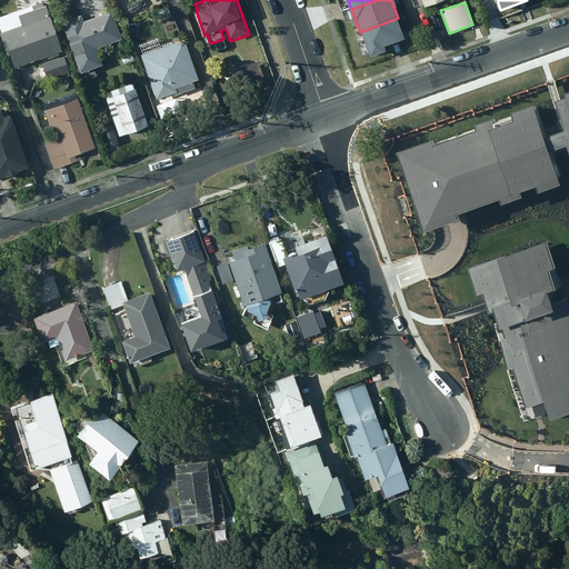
[(62,52),(47,6),(19,16),(22,26),(0,33),(0,35),(6,50),(9,49),(16,68),(47,58),(48,60),(60,56),(59,53),(62,52)]
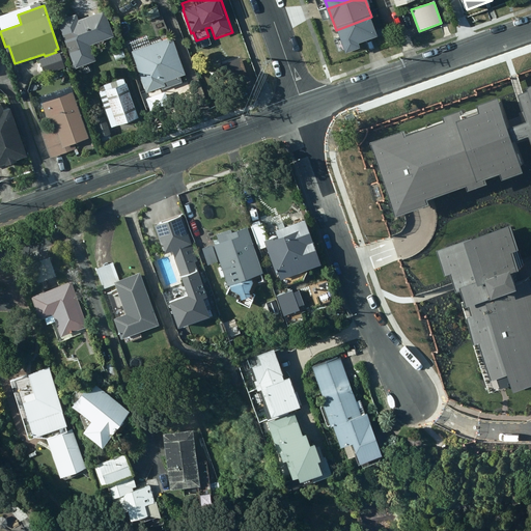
[(145,11),(148,21),(161,17),(158,6),(145,11)]
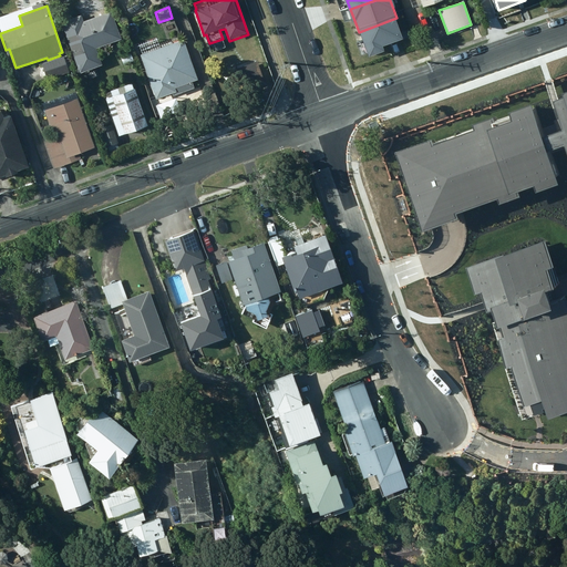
[(82,16),(62,22),(81,74),(103,66),(98,49),(122,40),(112,11),(84,22),(82,16)]
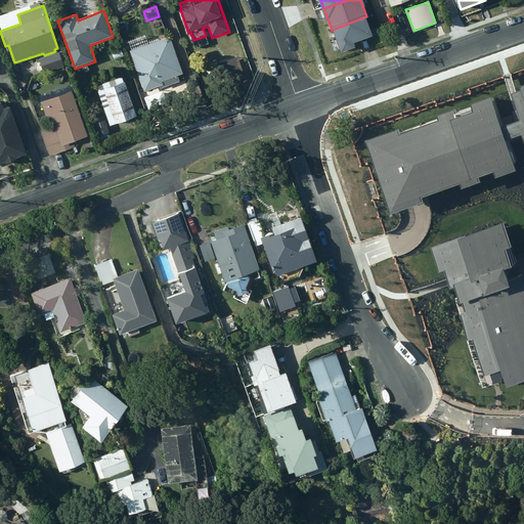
[(366,16),(332,30),(340,53),(357,47),(356,43),(366,39),(374,37),(366,16)]
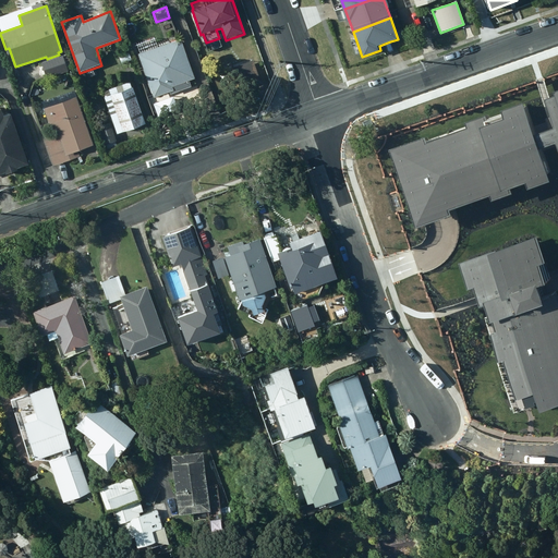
[(181,39),(138,53),(155,98),(170,93),(171,95),(186,91),(189,83),(187,81),(195,80),(181,39)]
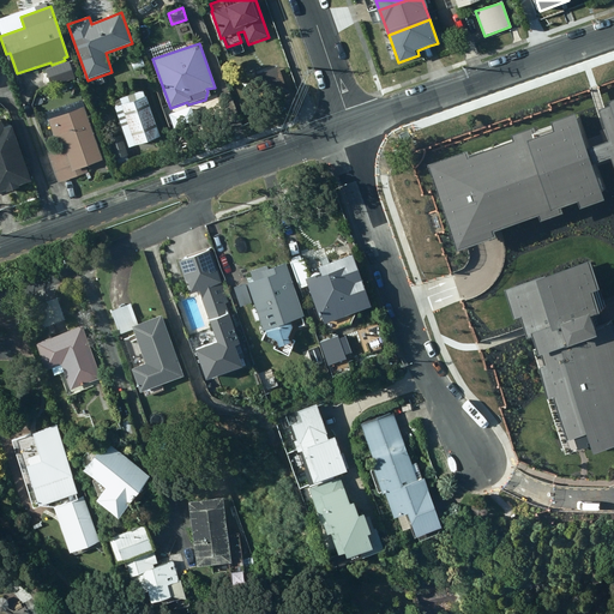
[(148,66),(144,58),(131,62),(134,71),(148,66)]
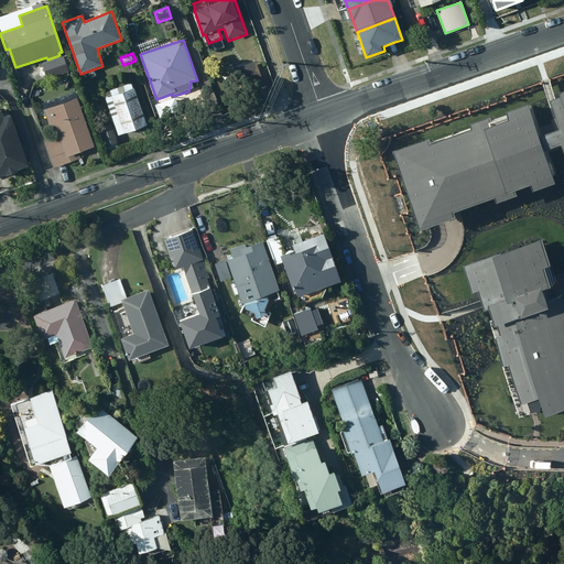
[(64,56),(46,62),(52,78),(69,73),(64,56)]
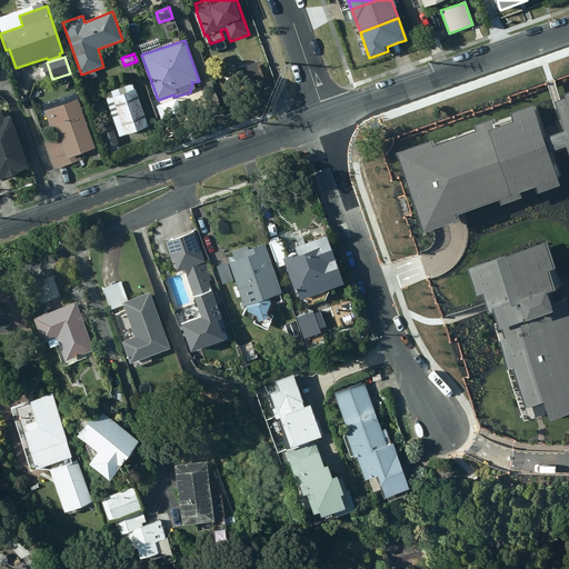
[(250,91),(256,78),(239,70),(233,85),(250,91)]
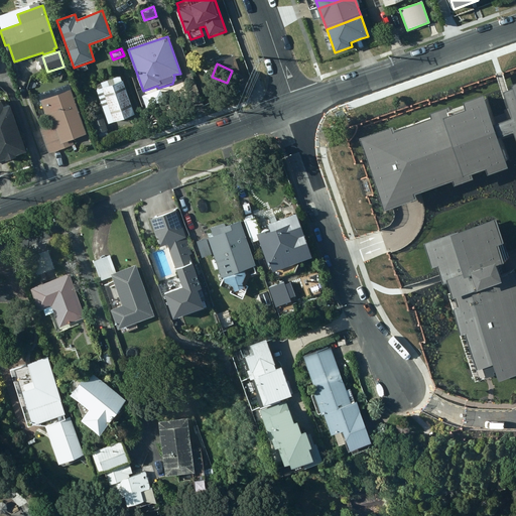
[(103,88),(97,90),(109,124),(135,115),(123,81),(122,81),(120,76),(101,83),(103,88)]
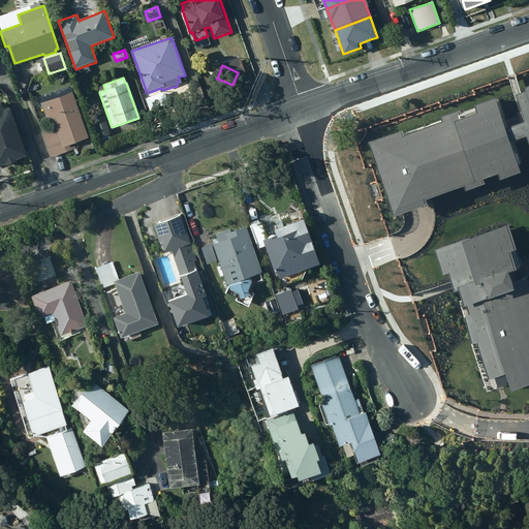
[(373,145),(396,211),(415,205),(463,187),(465,192),(484,186),(481,180),(499,174),(501,180),(523,172),(511,141),(525,136),(528,147),(528,85),(523,87),(524,91),(519,93),(512,95),(523,122),(508,127),(498,99),(476,106),(479,114),(459,121),(457,114),(444,118),(446,123),(401,139),(399,135),(373,145)]
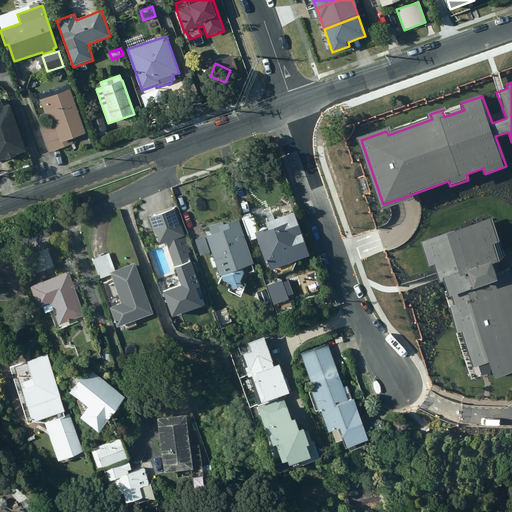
[(86,134),(70,89),(40,100),(47,122),(52,120),(53,123),(40,128),(49,153),(73,144),(71,139),(86,134)]
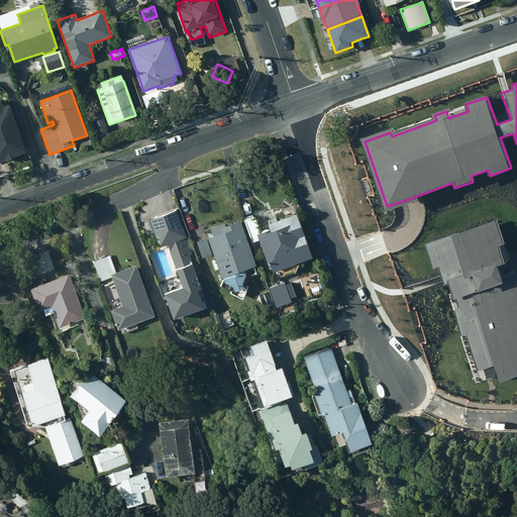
[(9,98),(0,100),(0,157),(26,148),(9,98)]
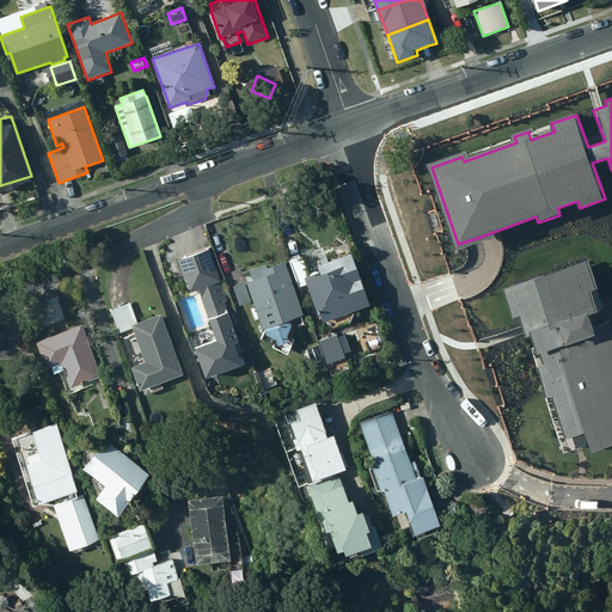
[(128,155),(121,135),(109,139),(116,159),(128,155)]
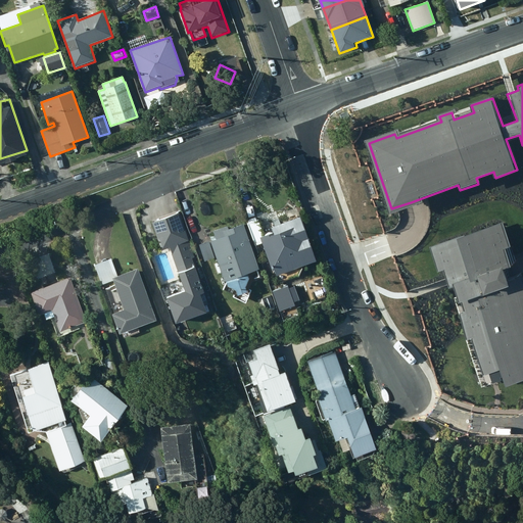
[(184,285),(169,291),(178,316),(207,304),(201,289),(205,287),(188,239),(190,238),(180,210),(152,221),(161,245),(169,243),(184,285)]
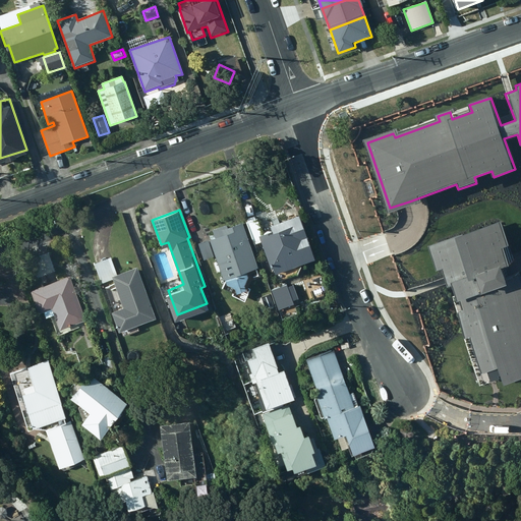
[(315,257),(300,213),(271,223),(273,228),(261,232),(271,262),(273,262),(277,275),(283,277),(292,274),(294,265),(315,257)]
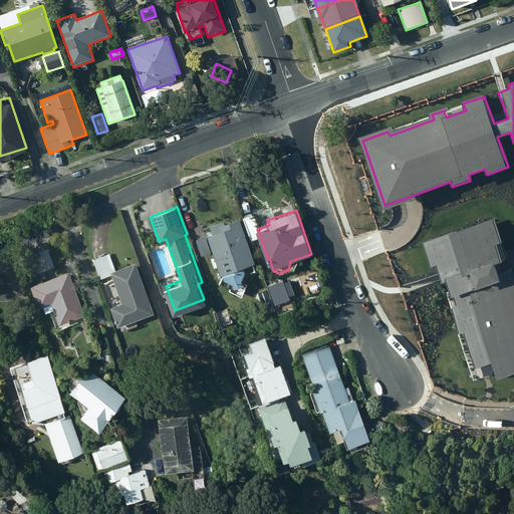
[(426,235),(476,376),(513,362),(513,259),(496,210),(426,235)]
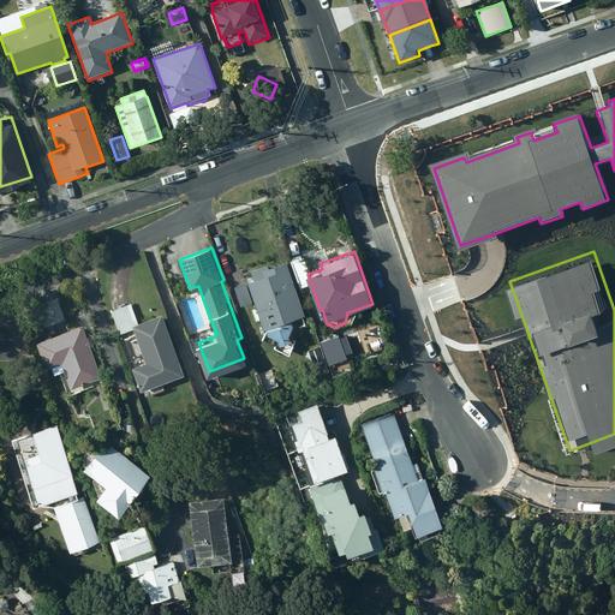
[(310,273),(304,256),(292,261),(300,286),(310,284),(306,274),(310,273)]
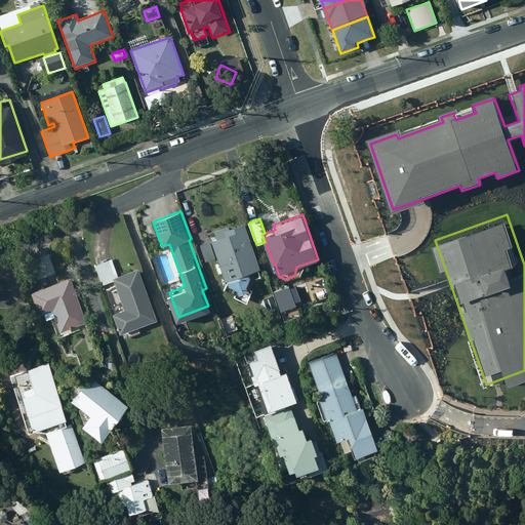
[(260,268),(245,223),(230,228),(229,224),(214,229),(216,237),(211,239),(228,282),(225,288),(235,293),(234,296),(247,303),(252,291),(249,289),(247,284),(249,280),(260,276),(257,269),(260,268)]
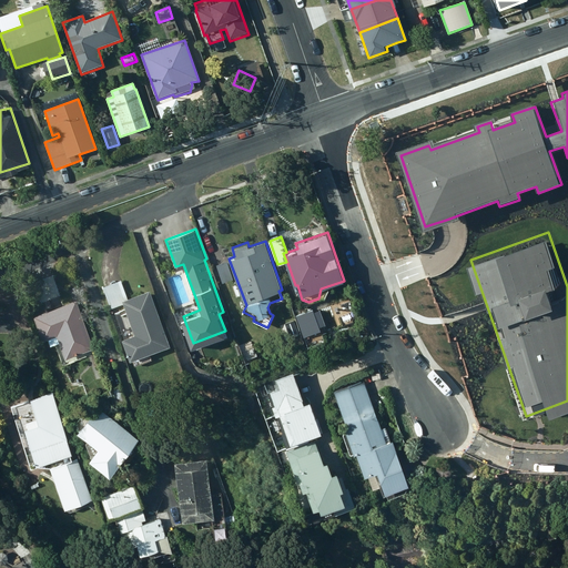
[(233,277),(227,260),(216,264),(222,282),(233,277)]
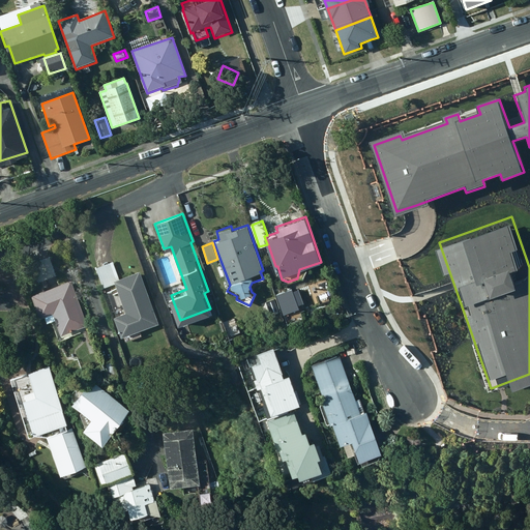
[(158,322),(140,269),(119,276),(113,261),(95,267),(104,288),(116,283),(117,287),(107,291),(116,315),(114,315),(122,335),(123,334),(125,341),(142,334),(140,329),(158,322)]
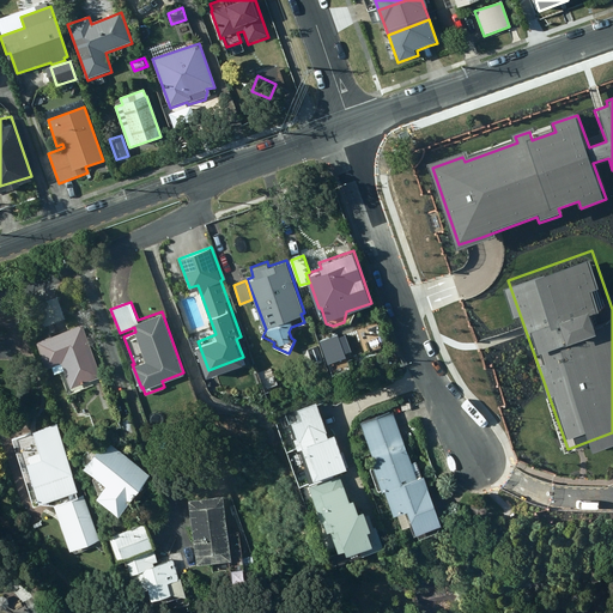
[(102,376),(83,322),(37,338),(47,365),(52,363),(55,371),(65,368),(71,387),(102,376)]
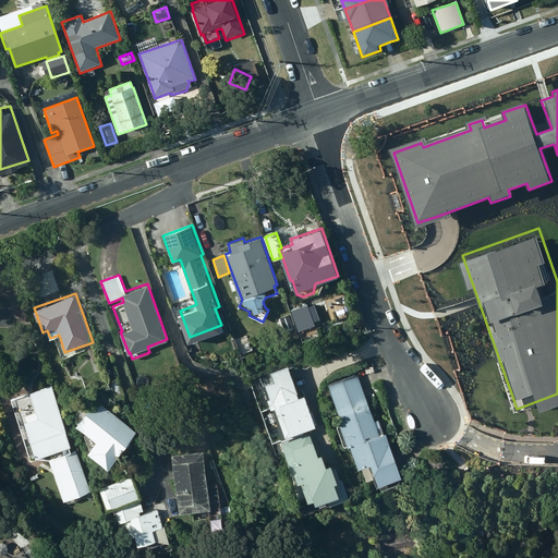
[(315,324),(307,303),(289,310),(298,331),(315,324)]
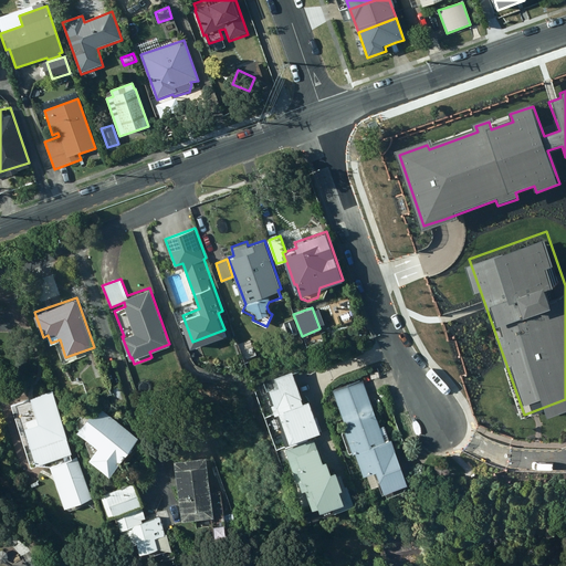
[(321,430),(308,398),(303,399),(293,373),(301,370),(300,367),(287,365),(276,369),(276,371),(261,378),(274,413),(280,412),(292,444),(320,433),(318,430),(321,430)]
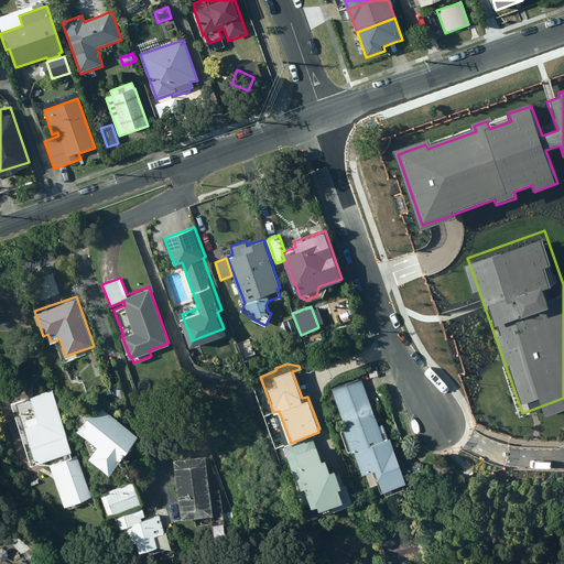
[(379,423),(361,377),(331,388),(344,422),(343,423),(344,427),(339,430),(348,452),(354,449),(362,472),(376,467),(384,489),(408,480),(390,434),(388,435),(382,422),(379,423)]
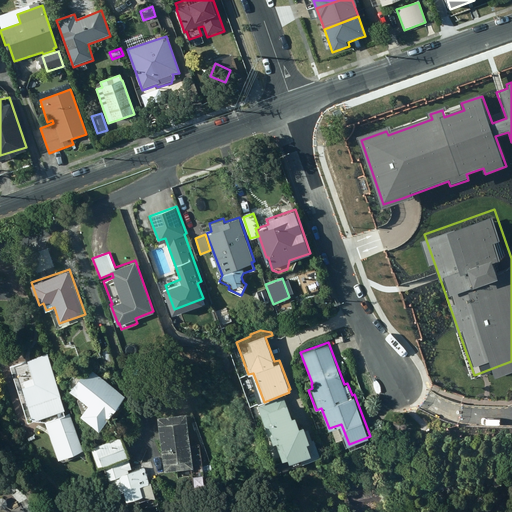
[(64,409),(47,352),(12,361),(29,420),(64,409)]
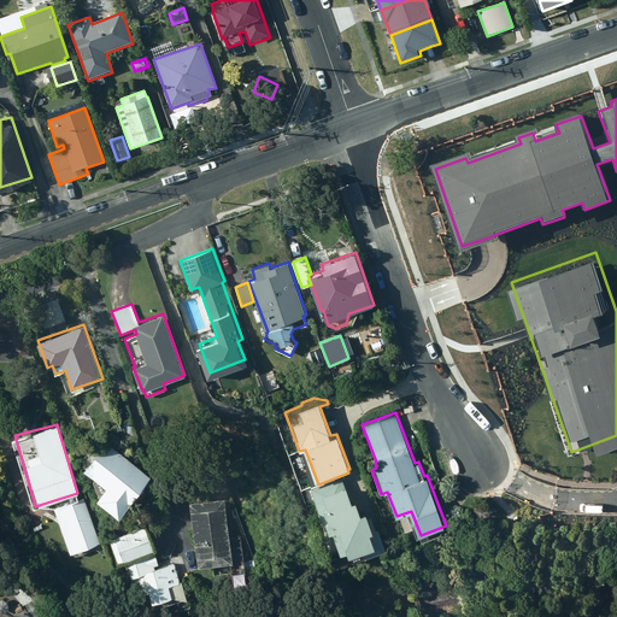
[(98,499),(121,516),(151,475),(106,441),(103,447),(92,446),(82,457),(86,468),(84,469),(107,487),(98,499)]
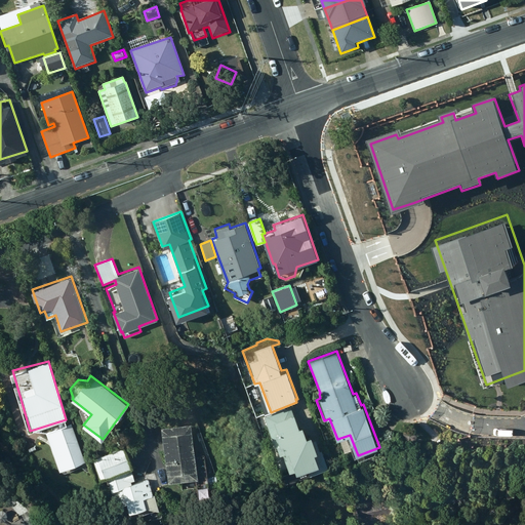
[(291,406),(266,415),(279,453),(284,452),(290,471),(309,465),(311,472),(329,466),(323,446),(318,448),(313,433),(309,434),(305,422),(301,423),(296,409),(292,410),(291,406)]
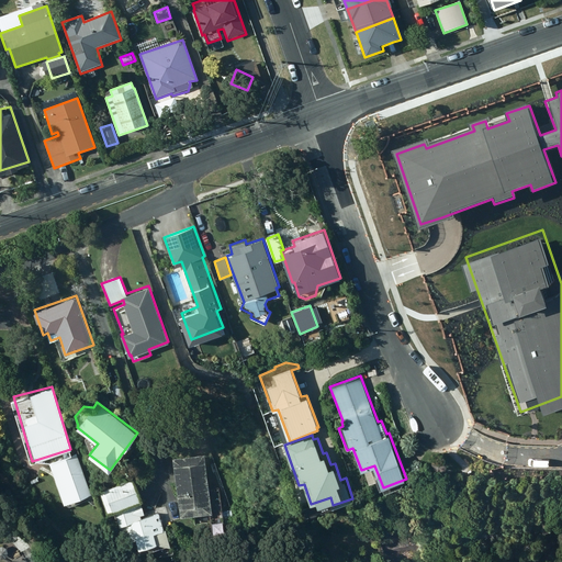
[(91,494),(76,451),(49,461),(64,504),(91,494)]
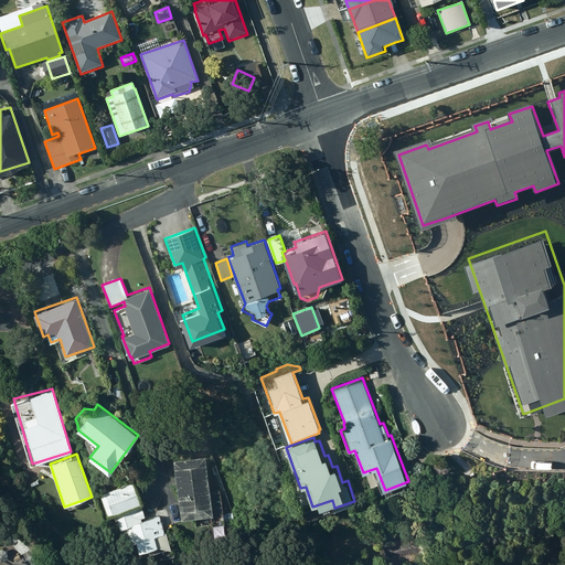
[(205,456),(173,460),(181,519),(211,514),(213,533),(227,532),(222,490),(210,491),(205,456)]
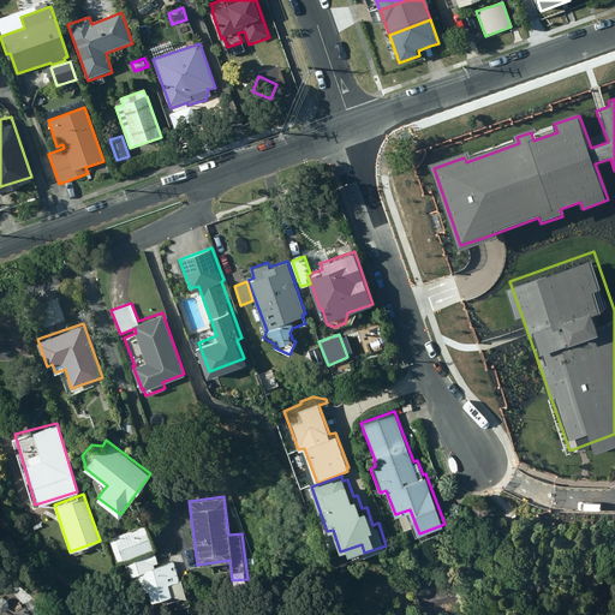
[(154,548),(145,524),(114,533),(121,560),(126,557),(136,591),(149,587),(154,603),(185,595),(175,561),(155,567),(155,563),(157,562),(155,551),(150,554),(149,549),(154,548)]
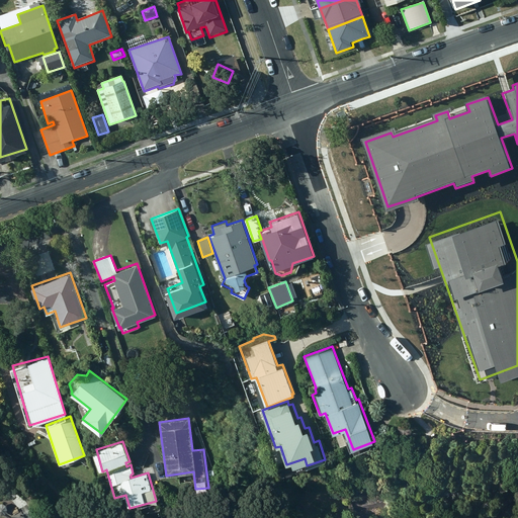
[(3,501),(0,501),(0,512),(1,514),(6,512),(9,508),(7,503),(3,501)]
